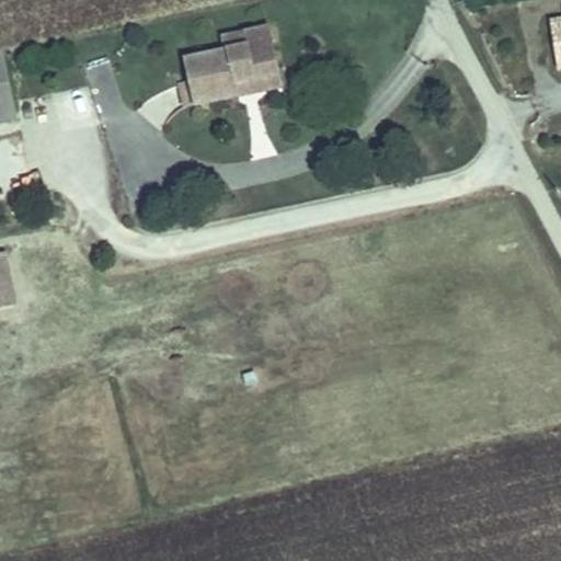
[(560,13),(548,15),(556,65),(560,64),(560,13)]
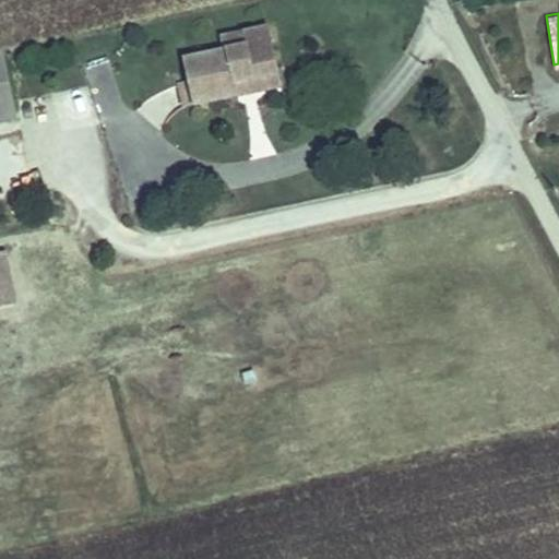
[(239,35),(242,47),(222,50),(180,60),(185,84),(189,105),(232,96),(229,80),(280,71),(271,28),(239,35)]
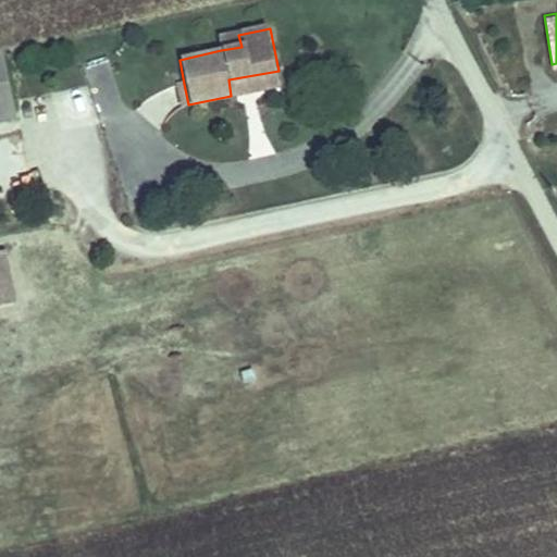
[(221,50),(242,47),(238,35),(220,39),(221,50)]
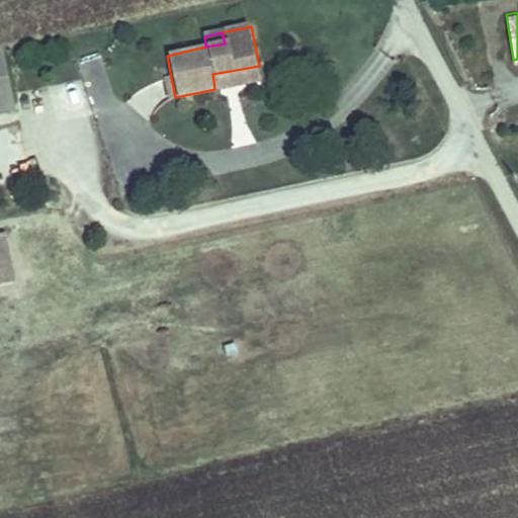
[(0,42),(0,110),(16,108),(3,42),(0,42)]
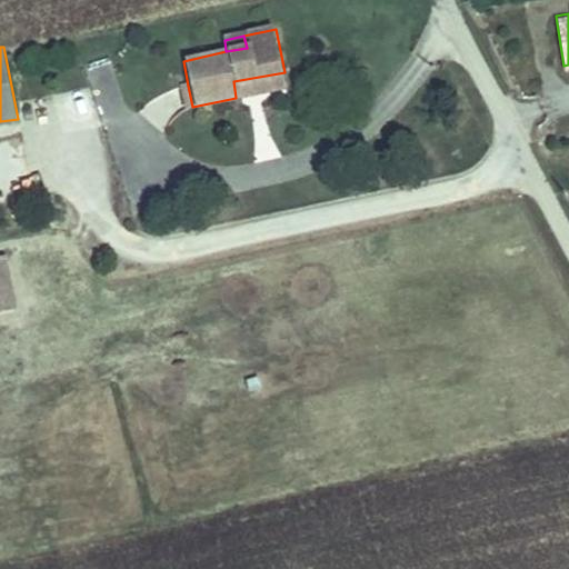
[(285,72),(233,81),(236,98),(287,87),(285,72)]
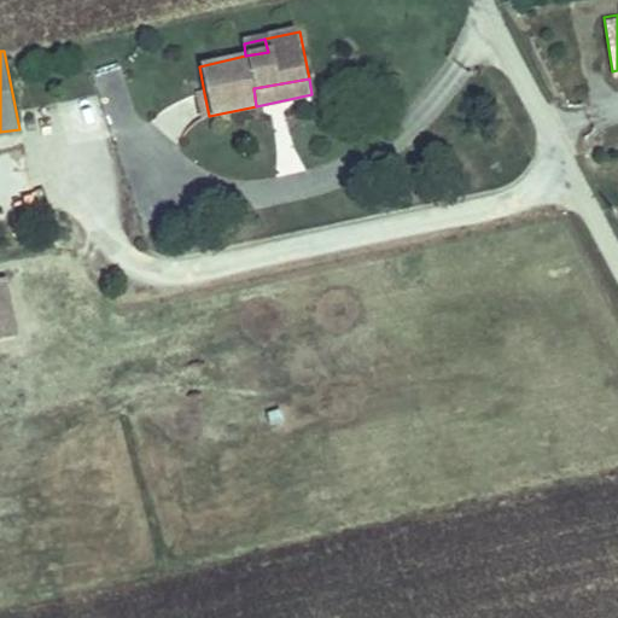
[(209,116),(204,93),(185,97),(188,120),(209,116)]
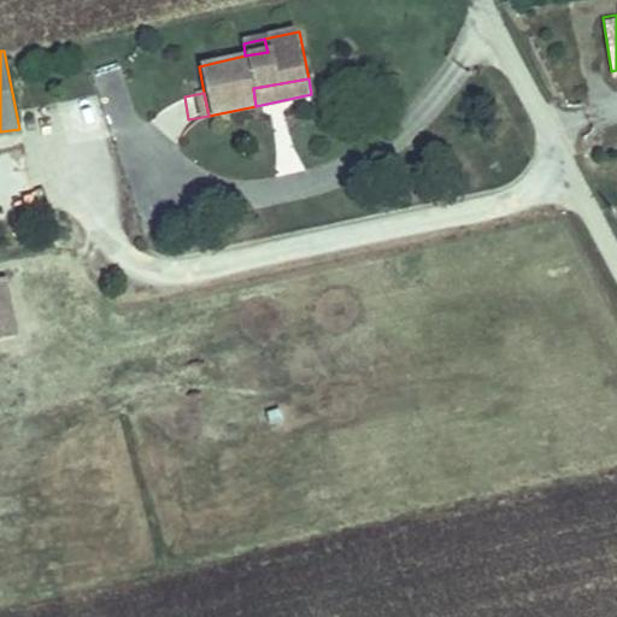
[(0,276),(0,340),(19,338),(9,275),(0,276)]
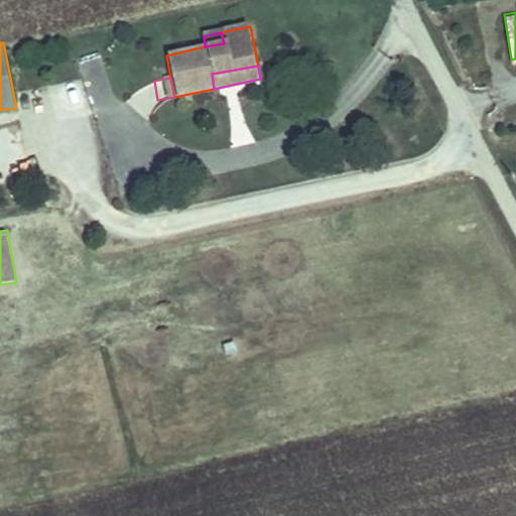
All buildings are outlined.
